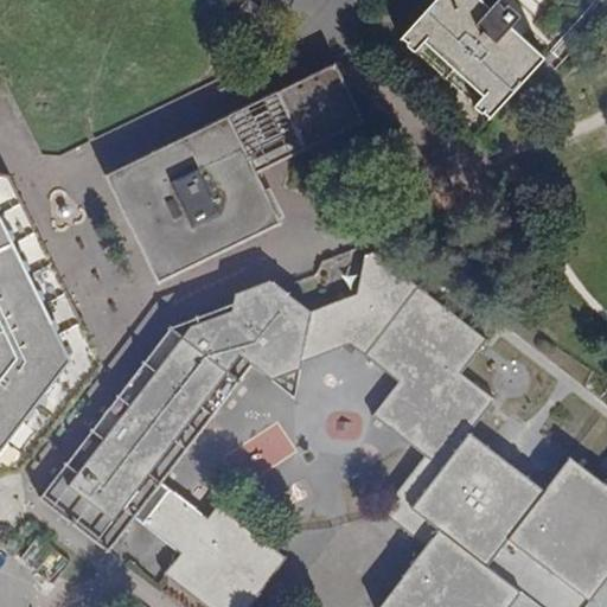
[(413,53),(422,43),(483,97),(472,108),(480,115),(481,114),(489,120),(537,65),(505,36),(516,23),(516,19),(504,8),(502,13),(493,5),(483,16),(465,0),(433,0),(398,38),(407,46),(406,48),(413,53)]
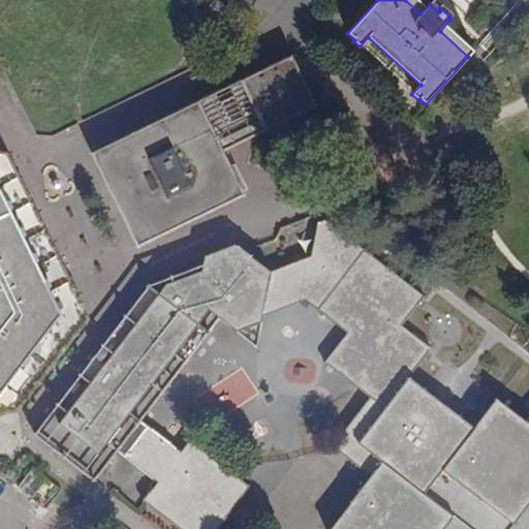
[(457,0),(456,1),(454,0),(434,0),(430,4),(437,11),(439,7),(449,17),(449,20),(440,31),(468,57),(520,0),(457,0)]
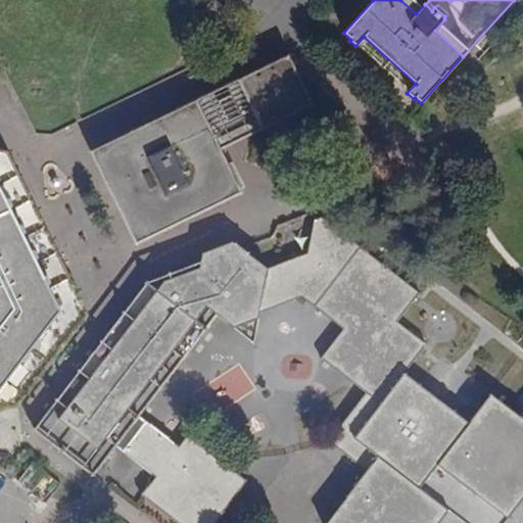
[(306,103),(285,59),(99,150),(143,237),(237,191),(217,148),(306,103)]
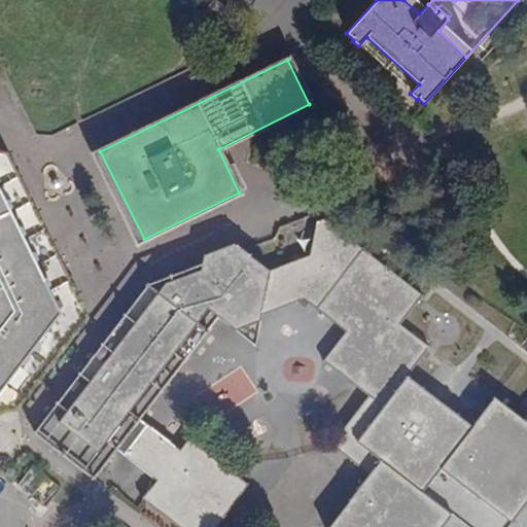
[(31,200),(24,185),(7,153),(0,150),(0,413),(16,411),(70,344),(61,337),(48,327),(57,317),(6,213),(31,200)]
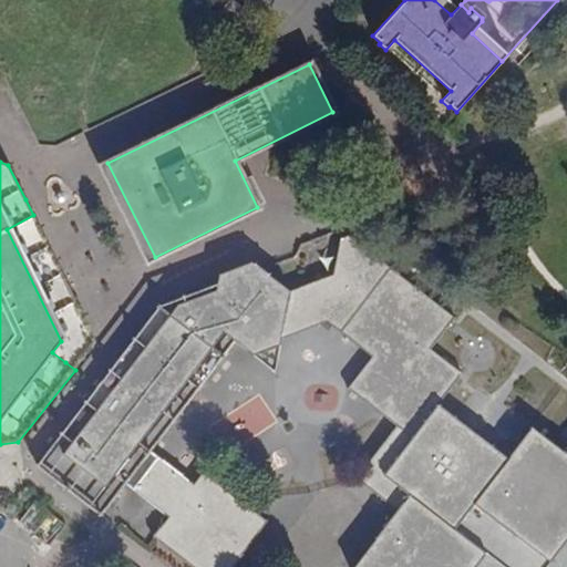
[(52,352),(65,362),(90,332),(92,326),(33,215),(7,229),(61,341),(52,352)]
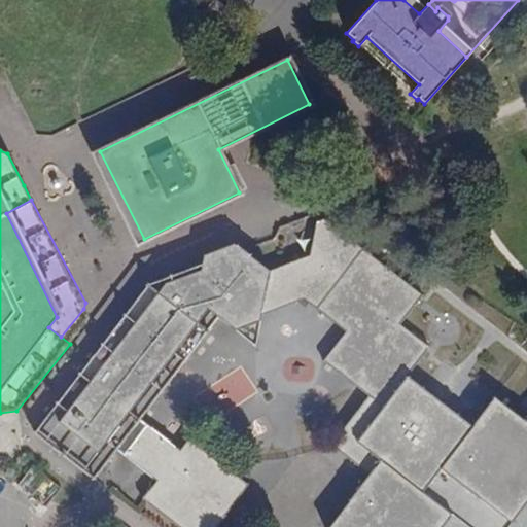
[(287,283),(304,296),(346,329),(323,358),(370,394),(330,444),(345,443),(376,466),(370,475),(328,526),(442,526),(454,513),(425,491),(445,468),(515,524),(526,507),(526,415),(501,395),(479,424),(415,374),(436,345),(407,322),(430,292),(330,214),(328,214),(322,217),(312,251),(278,265),(243,238),(205,252),(204,258),(203,265),(168,278),(92,377),(80,367),(29,434),(91,482),(117,448),(156,479),(140,498),(176,526),(216,526),(248,486),(187,440),(178,451),(139,420),(222,312),(240,325),(262,317),(264,313),(267,291),(287,283)]
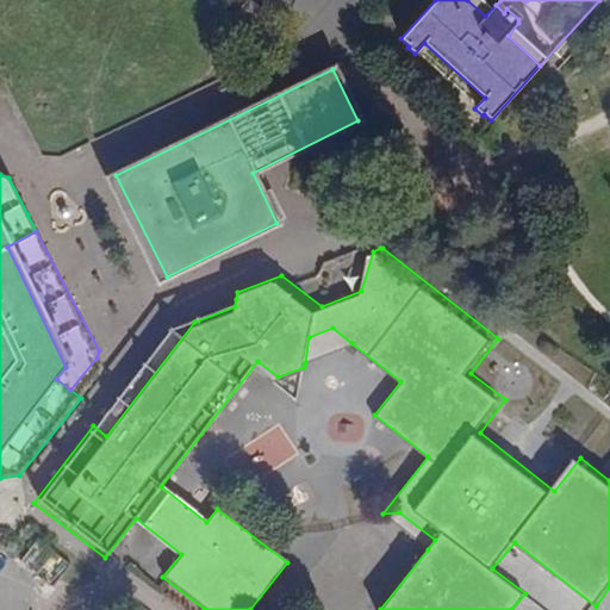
[(93,425),(106,436),(194,322),(235,306),(236,299),(174,323),(93,425)]
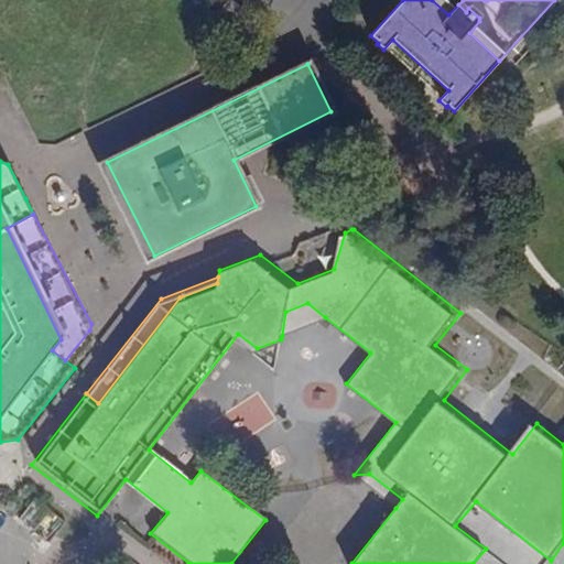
[(285,312),(282,335),(325,317),(307,303),(285,312)]
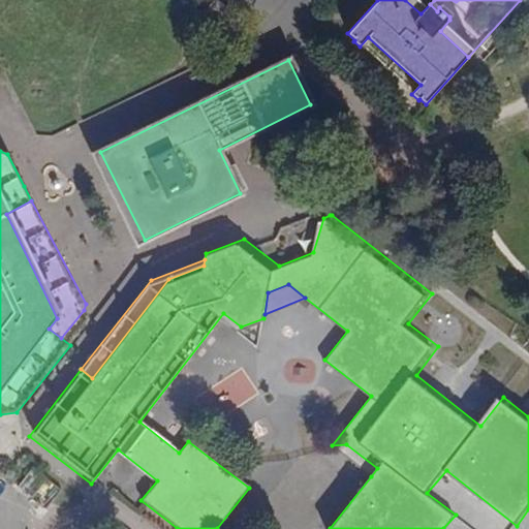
[(259,341),(260,341),(263,318),(241,327),(259,341)]
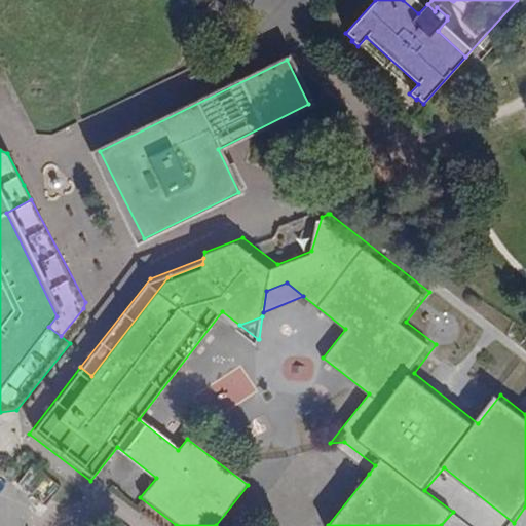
[(344,442),(330,443),(369,474),(375,465),(344,442)]
